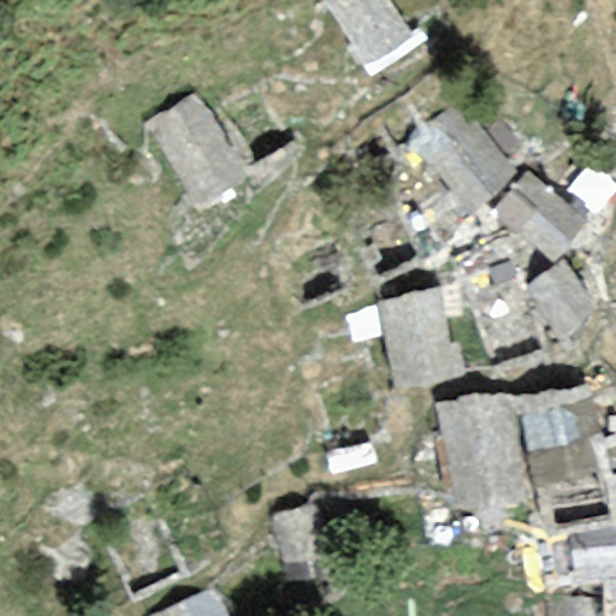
[(392,0),(323,0),(366,69),(416,37),(392,0)]
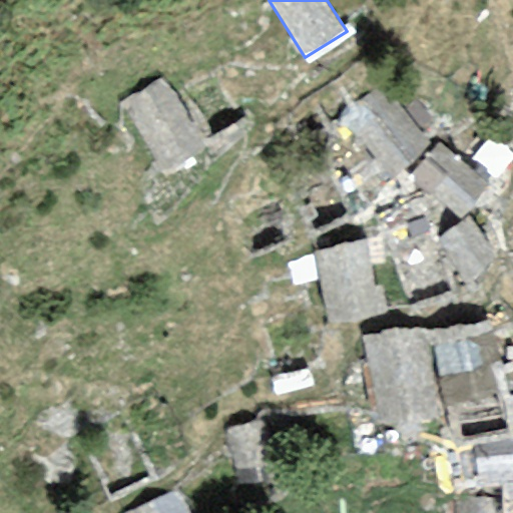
[(161,76),(120,102),(163,169),(204,143),(161,76)]
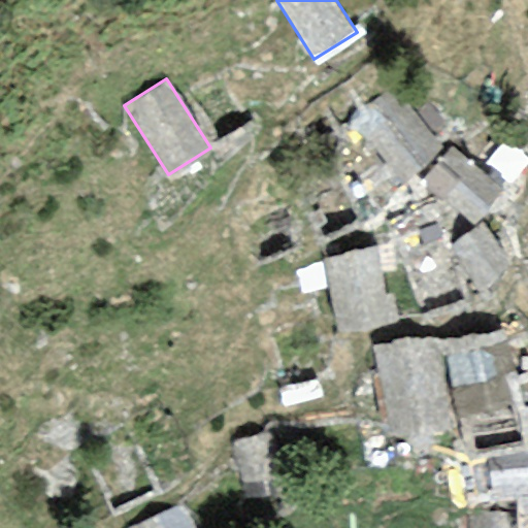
[(386,87),(349,123),(402,177),(439,141),(386,87)]
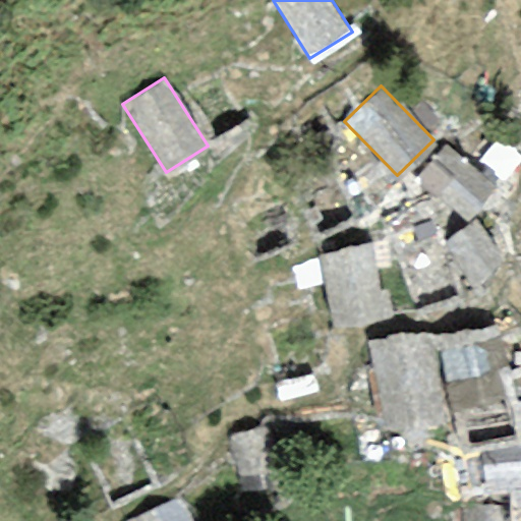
[(444,143),(415,178),(466,219),(495,184),(444,143)]
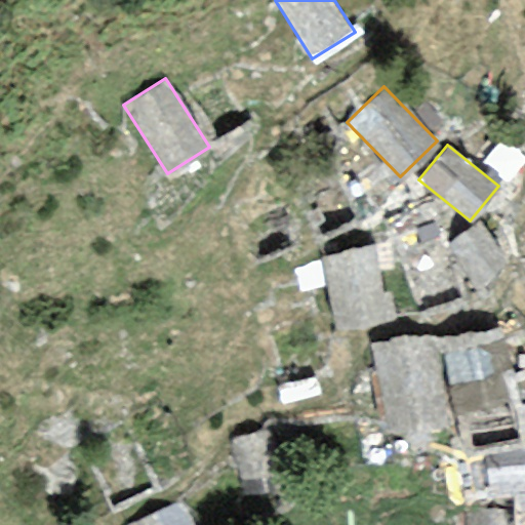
[(508,254),(478,218),(445,246),(474,282),(508,254)]
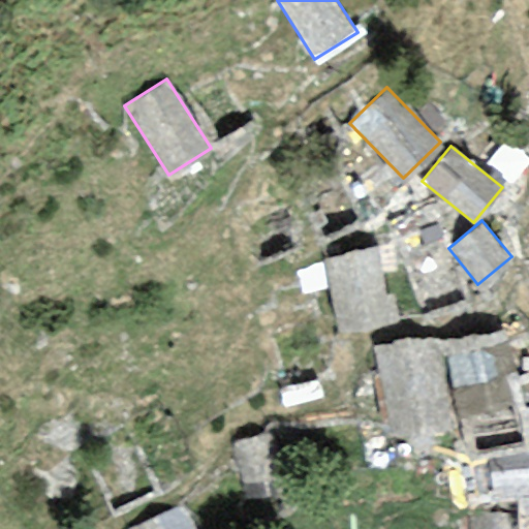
[(377,247),(323,258),(339,328),(393,316),(377,247)]
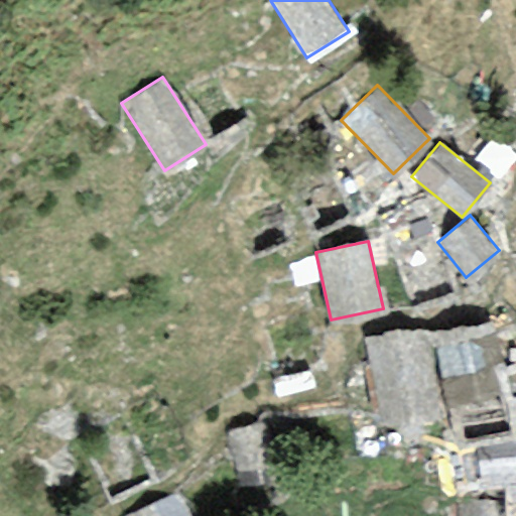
[(515,425),(493,317),(433,330),(458,445),(515,432),(515,425)]
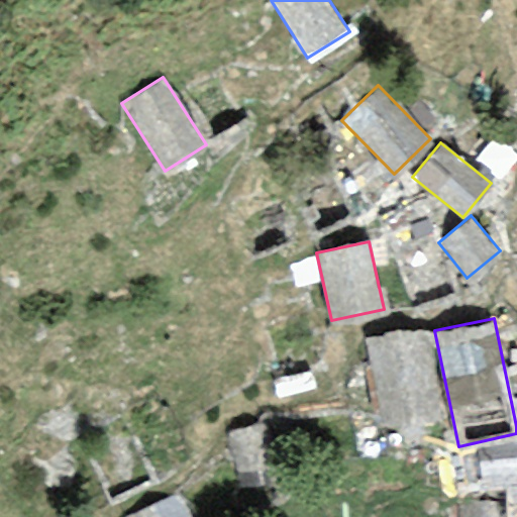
[(427,328),(365,341),(383,423),(444,410),(427,328)]
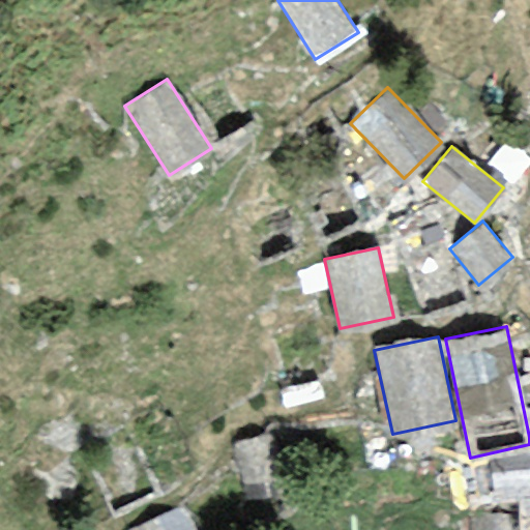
[(274,431),(233,442),(246,495),(288,483),(274,431)]
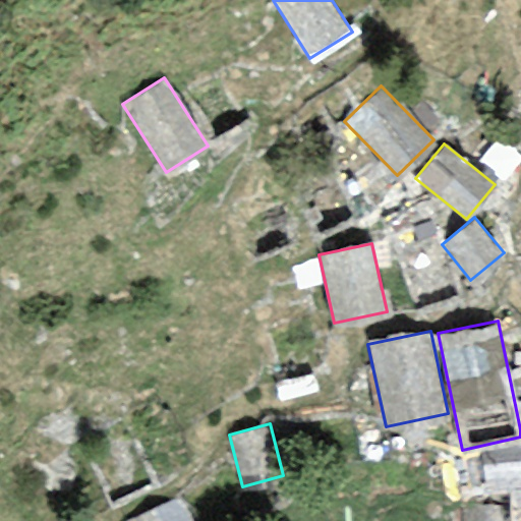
[(192,520),(181,495),(125,520),(192,520)]
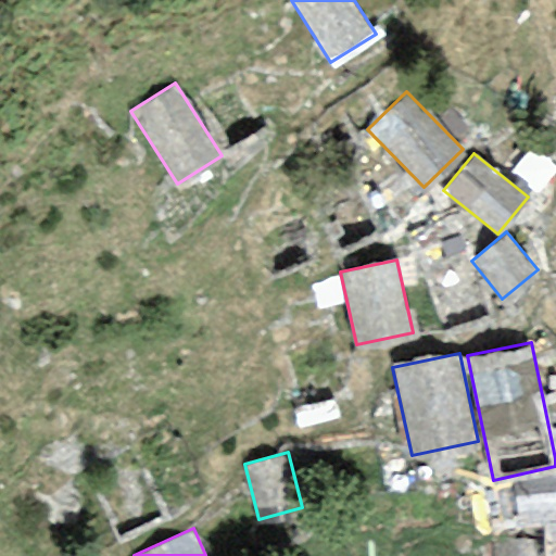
[(543,555),(543,541),(490,543),(490,555),(543,555)]
